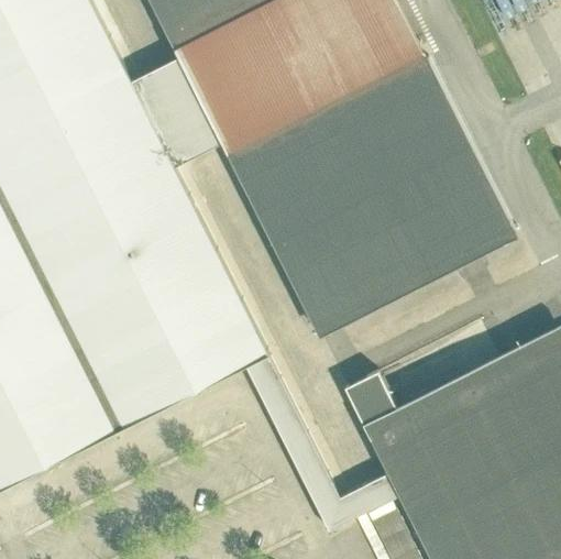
[(130,79),(89,0),(0,0),(0,489),(245,365),(328,532),(397,497),(385,474),(338,497),(266,355),(267,354),(173,165),(218,142),(175,56),(130,79)]
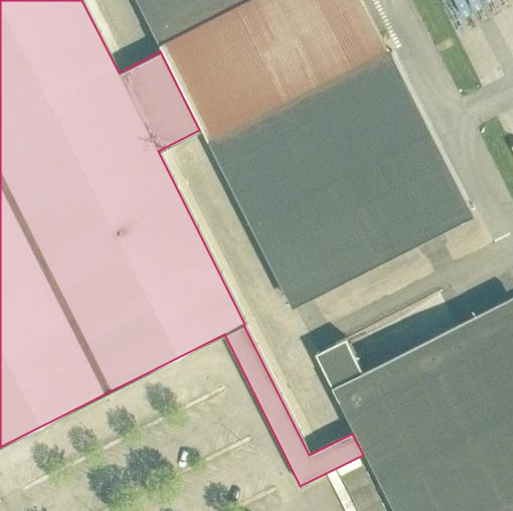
[(235,0),(134,0),(155,40),(235,0)]
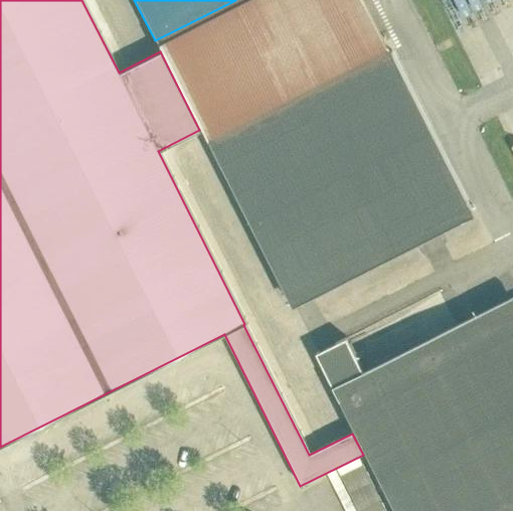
[(388,54),(207,145),(286,302),(468,210),(388,54)]
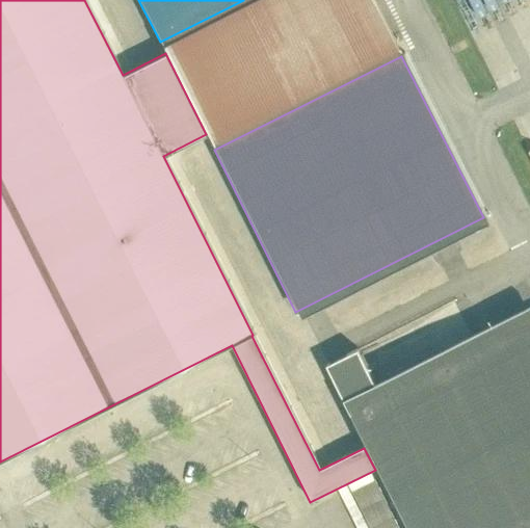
[(529,139),(519,146),(529,165),(529,139)]
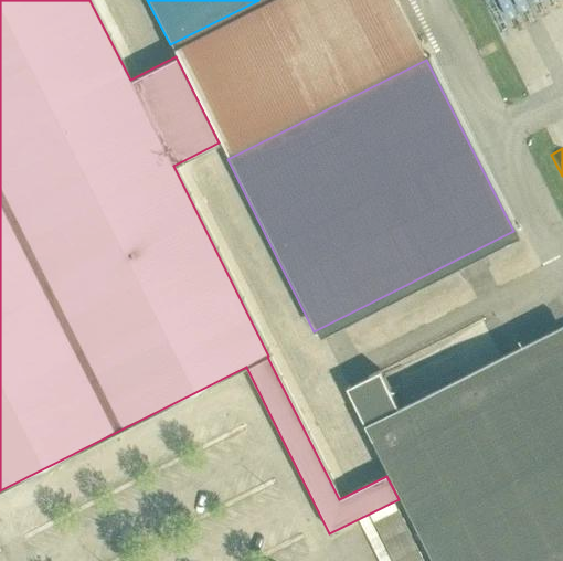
[(562,336),(397,420),(375,376),(343,391),(386,476),(399,499),(428,560),(562,560),(562,336)]
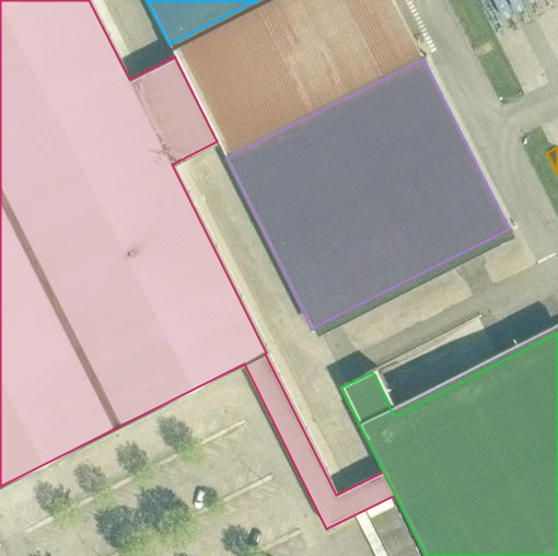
[(417,555),(393,508),(369,520),(386,555),(417,555)]
